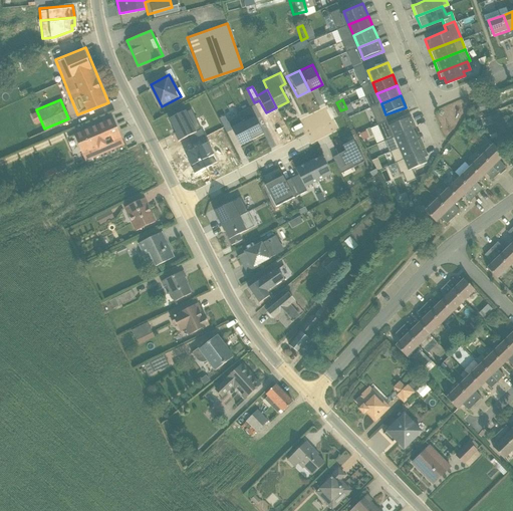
[(238,111),(239,113),(251,139),(263,133),(249,105),(238,111)]
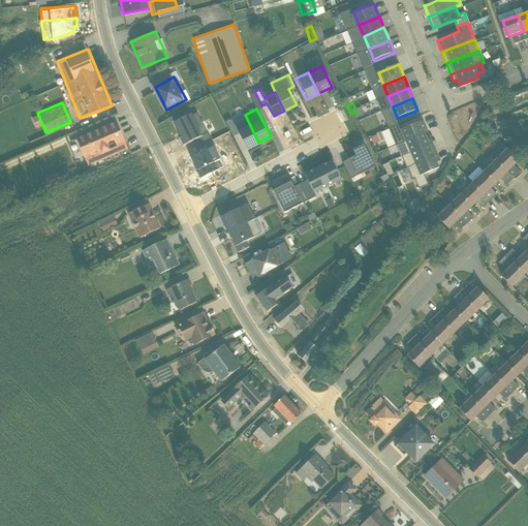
[(178,135),(182,144),(203,133),(191,112),(173,121),(180,134),(178,135)]
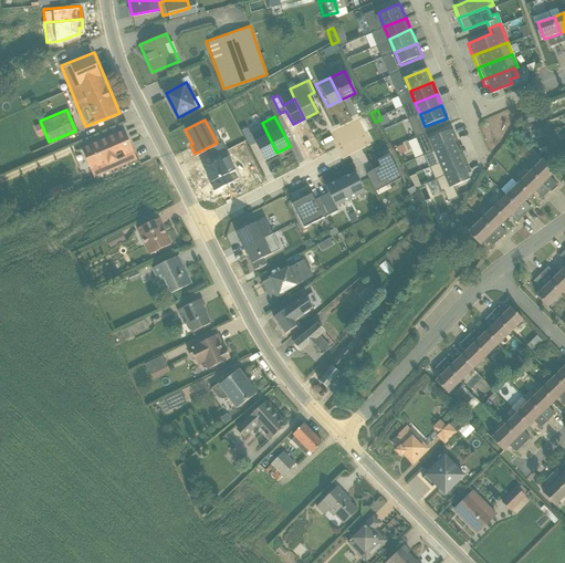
[(264,159),(276,153),(263,125),(250,132),(247,125),(240,128),(248,144),(255,141),(264,159)]
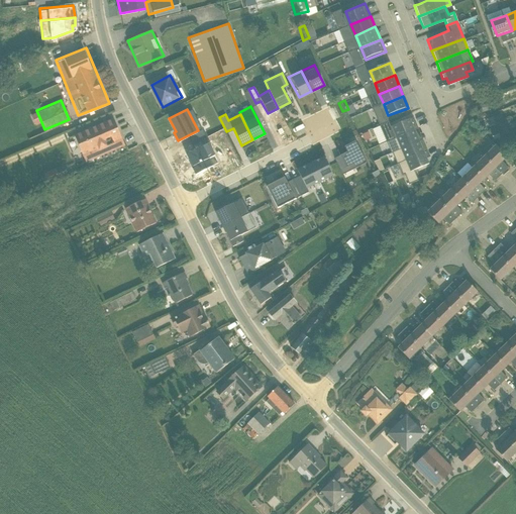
[(397,134),(417,126),(412,115),(393,124),(397,134)]
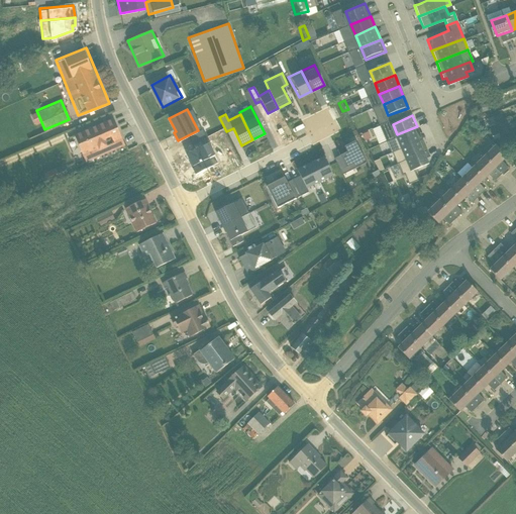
[(87,161),(125,143),(113,117),(75,134),(87,161)]
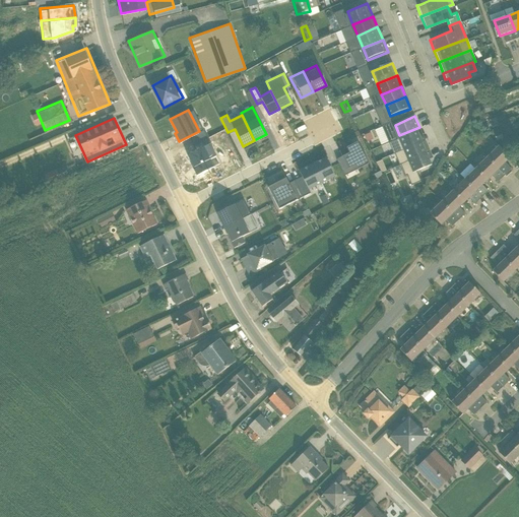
[(368,125),(374,141),(382,138),(376,122),(368,125)]
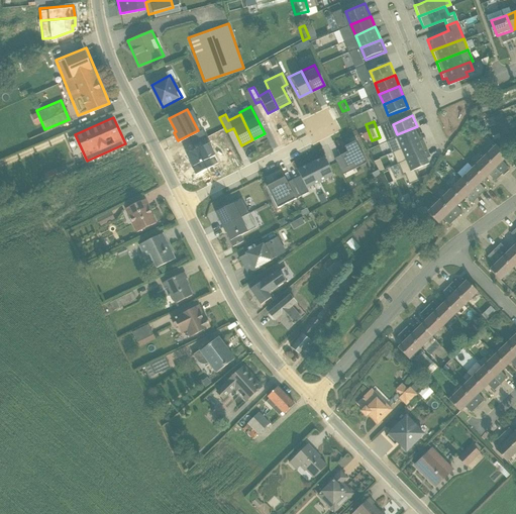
[(402,147),(422,139),(417,126),(397,134),(402,147)]
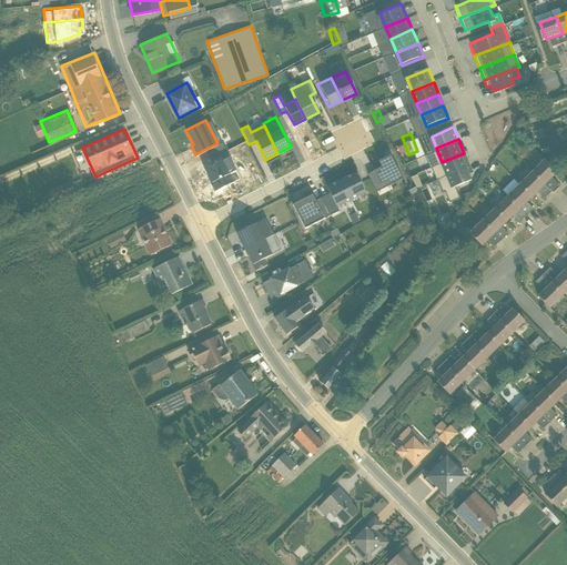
[(209,181),(214,190),(232,181),(229,172),(235,169),(225,150),(210,158),(213,163),(203,168),(210,180),(209,181)]
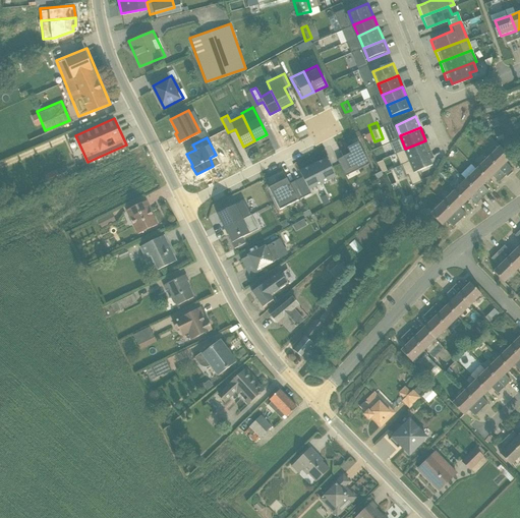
[(342,156),(336,159),(344,174),(368,163),(357,140),(339,150),(342,156)]
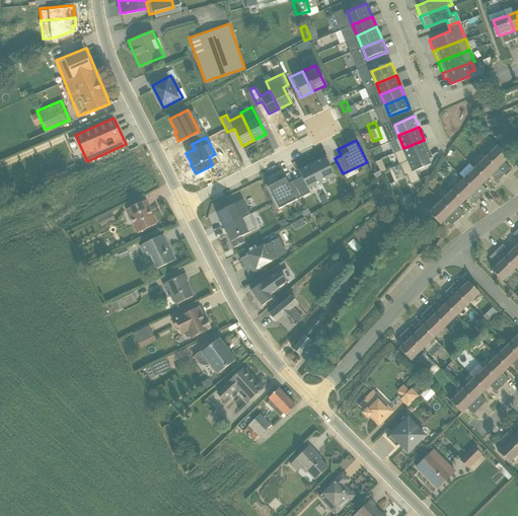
[(403,148),(409,159),(429,151),(424,140),(403,148)]
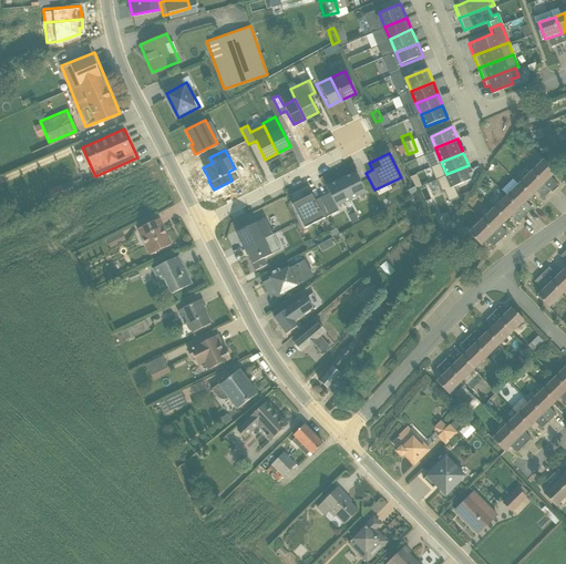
[(545,159),(533,171),(547,184),(559,172),(545,159)]
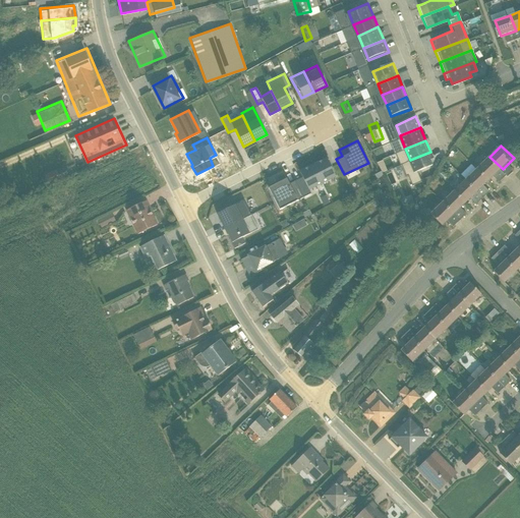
[(415,173),(436,165),(430,152),(410,160),(415,173)]
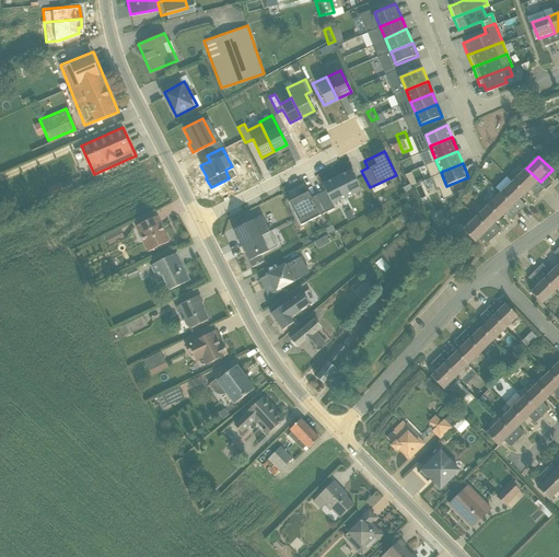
[(349,169),(335,175),(347,199),(361,193),(349,169)]
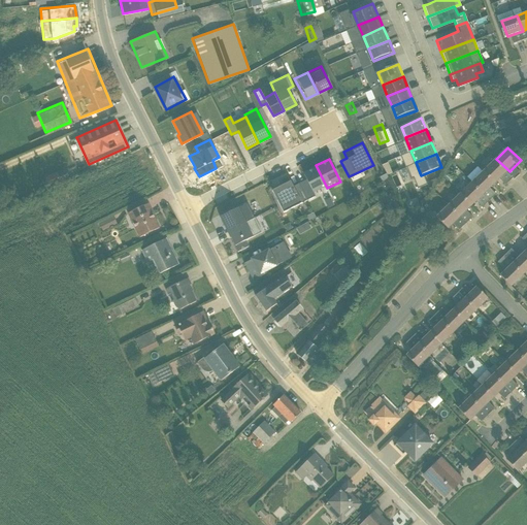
[(496,159),(485,170),(497,183),(509,171),(496,159)]
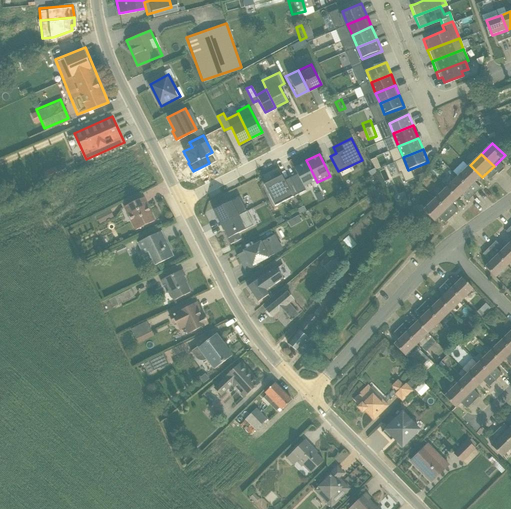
[(306,160),(294,167),(305,188),(317,182),(306,160)]
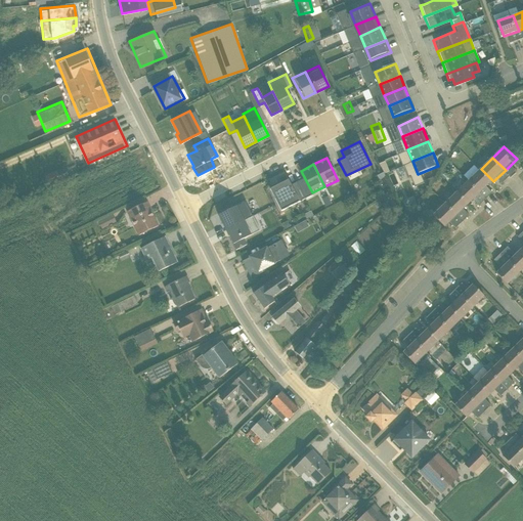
[(481,169),(470,180),(482,193),(493,181),(481,169)]
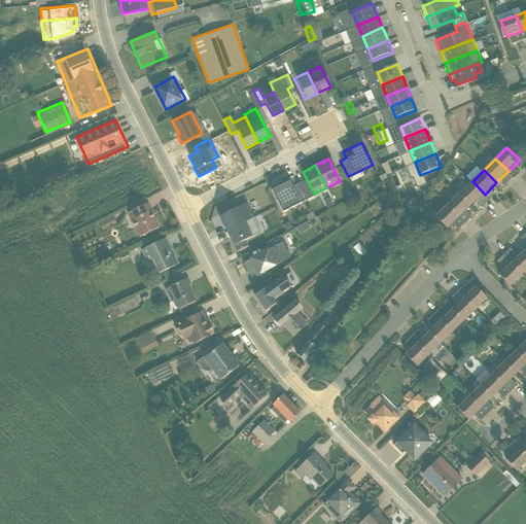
[(288,178),(270,187),(282,211),(306,199),(296,182),(292,184),(288,178)]
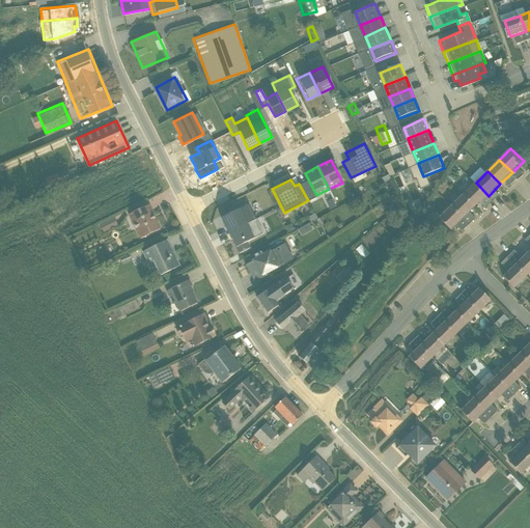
[(476,183),(464,194),(477,207),(489,196),(476,183)]
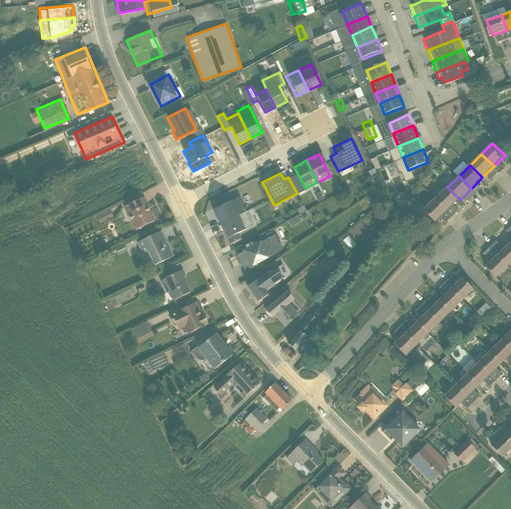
[(447,187),(436,199),(449,211),(460,200),(447,187)]
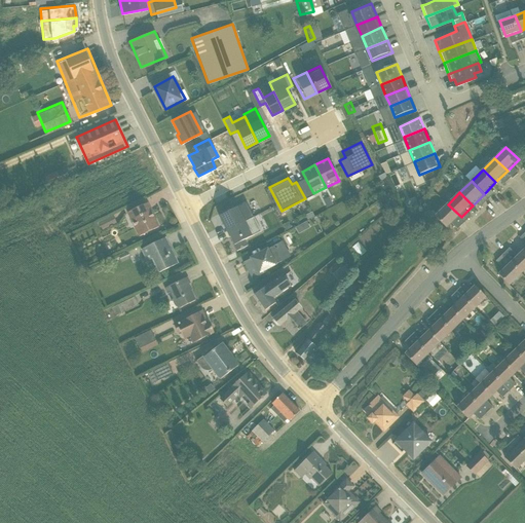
[(217,214),(225,229),(254,215),(246,200),(217,214)]
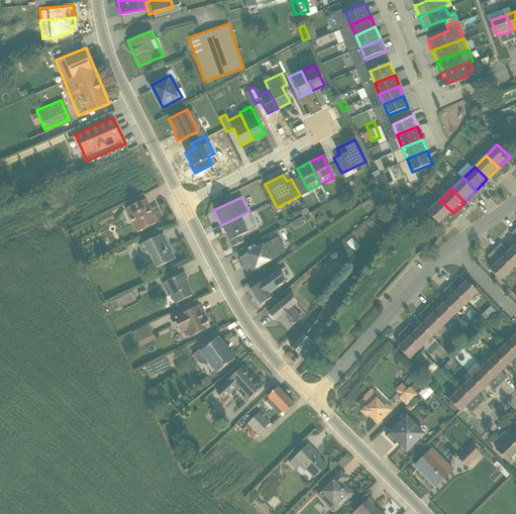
[(138,232),(159,221),(145,198),(125,208),(138,232)]
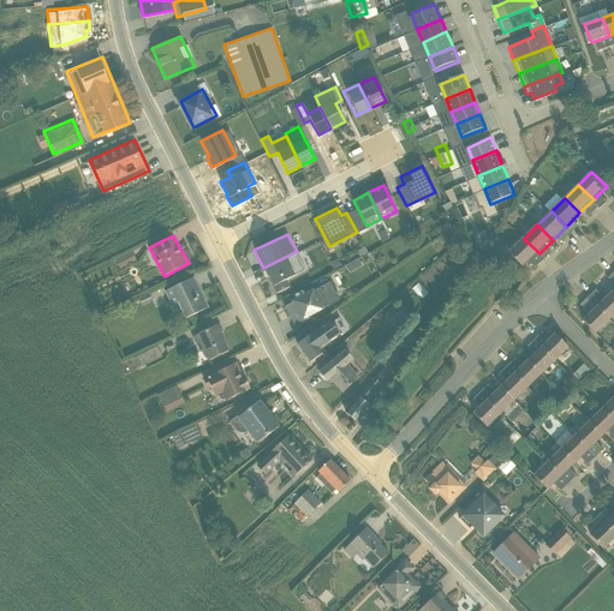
[(524,239),(511,252),(525,267),(540,253),(524,239)]
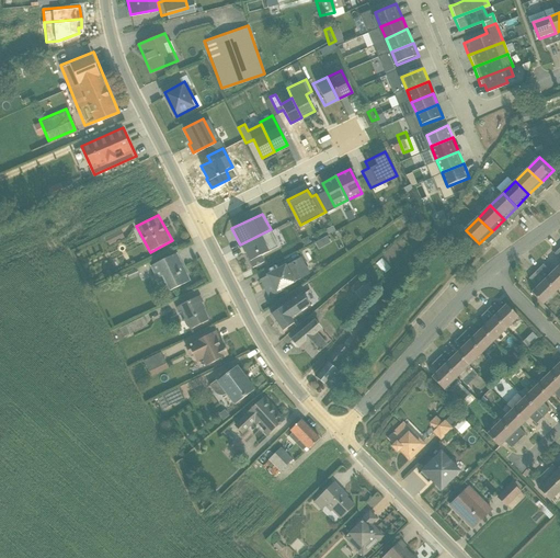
[(271,229),(240,245),(251,266),(280,252),(271,229)]
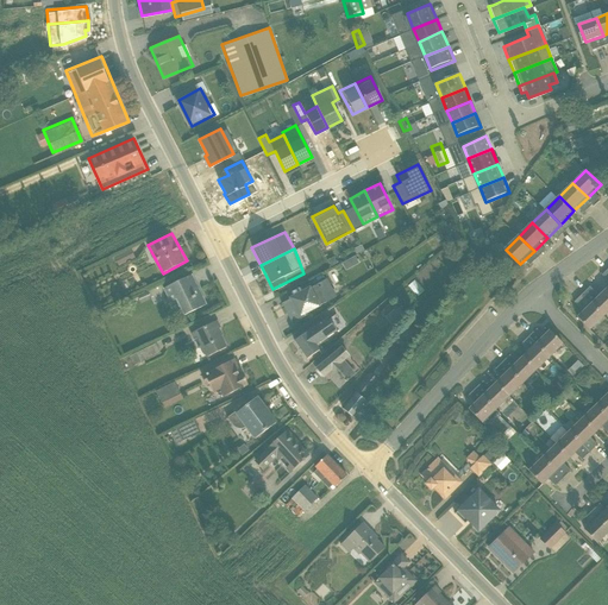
[(337,264),(348,259),(345,253),(334,258),(337,264)]
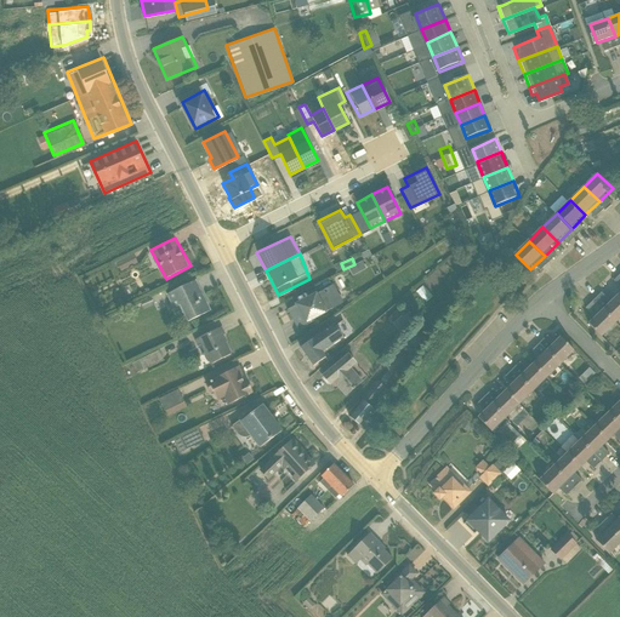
[(185,325),(212,312),(197,278),(168,292),(185,325)]
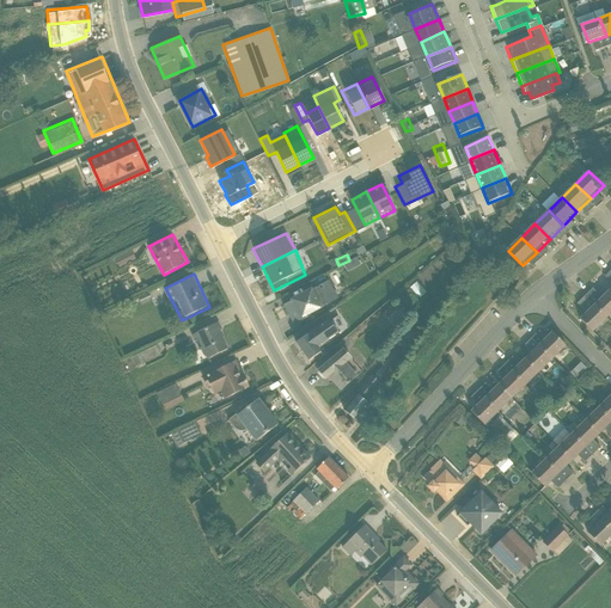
[(294,323),(325,307),(315,287),(283,302),(294,323)]
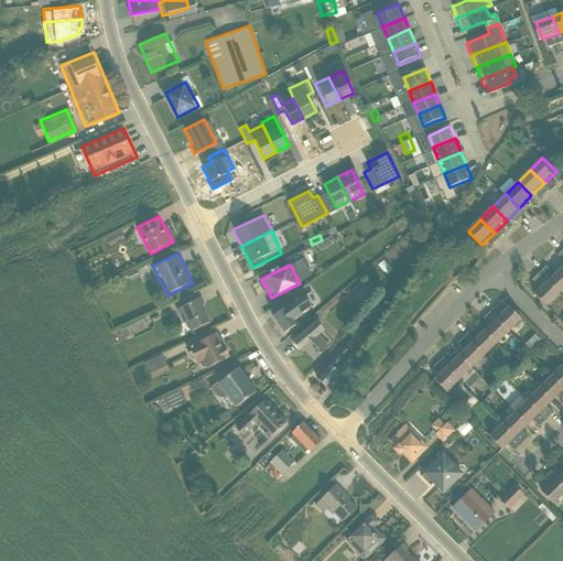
[(562,268),(550,280),(562,293),(562,268)]
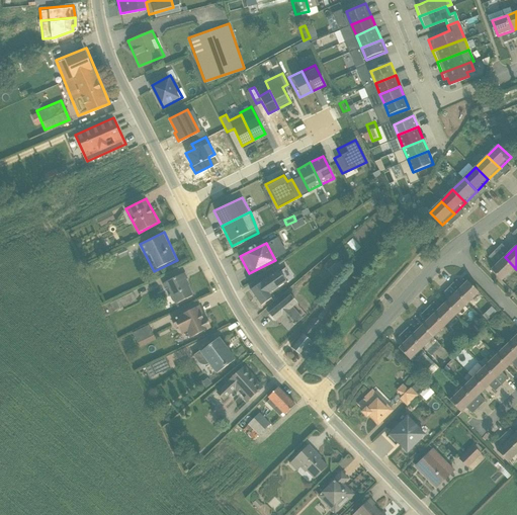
[(317,262),(322,269),(331,263),(325,256),(317,262)]
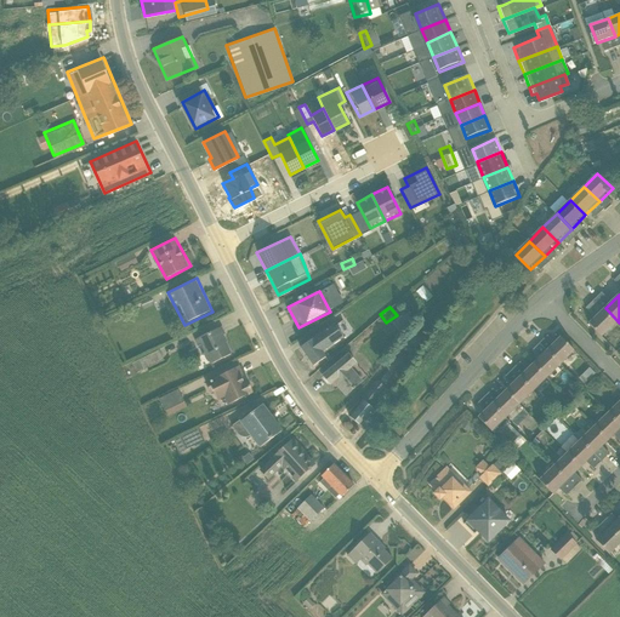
[(619,323),(606,308),(591,323),(607,337),(619,323)]
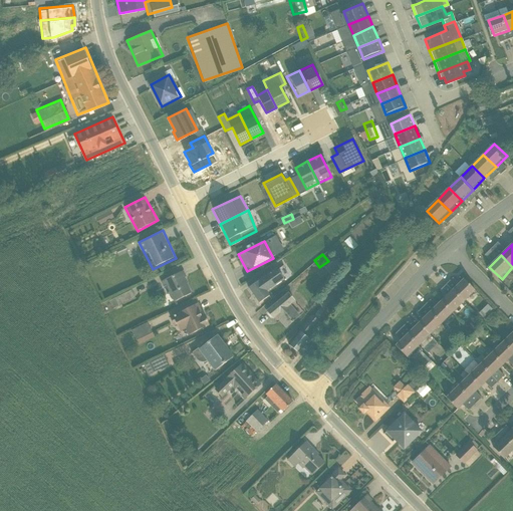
[(173,302),(194,293),(183,269),(163,278),(173,302)]
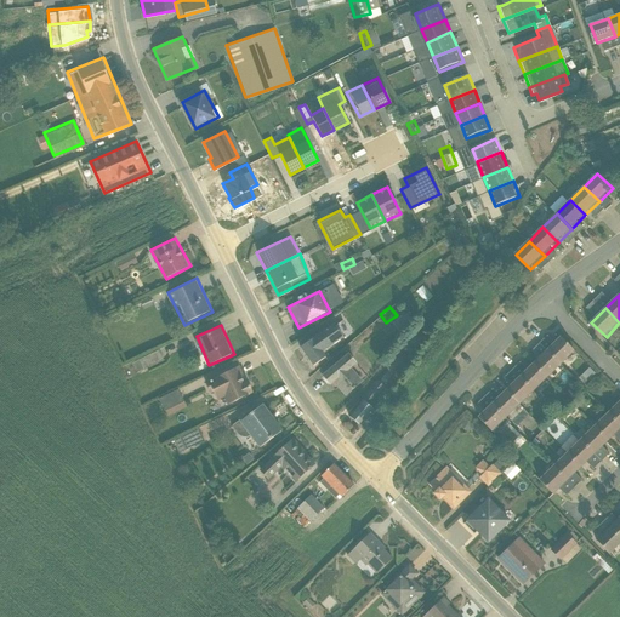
[(334,341),(326,329),(301,346),(311,360),(322,353),(319,349),(334,341)]
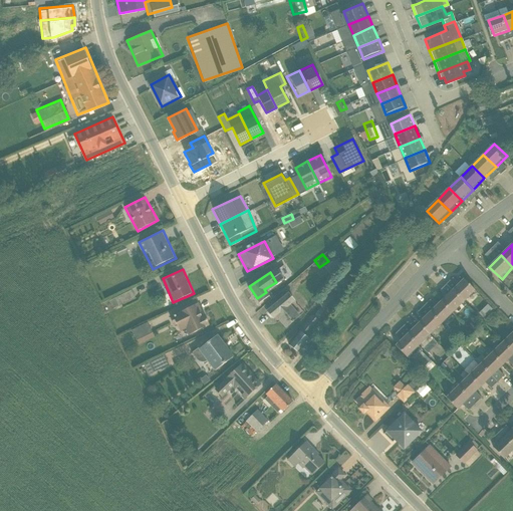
[(466,278),(454,289),(466,301),(478,290),(466,278)]
